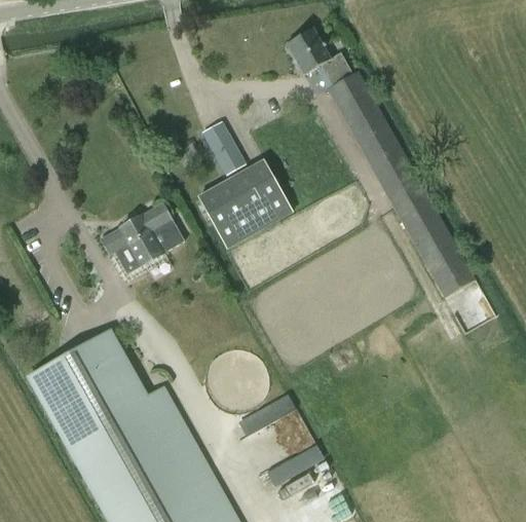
[(287,41),(305,73),(321,64),(332,83),(327,86),(444,295),(475,276),(358,70),(352,72),(340,50),(330,57),(312,26),(287,41)]
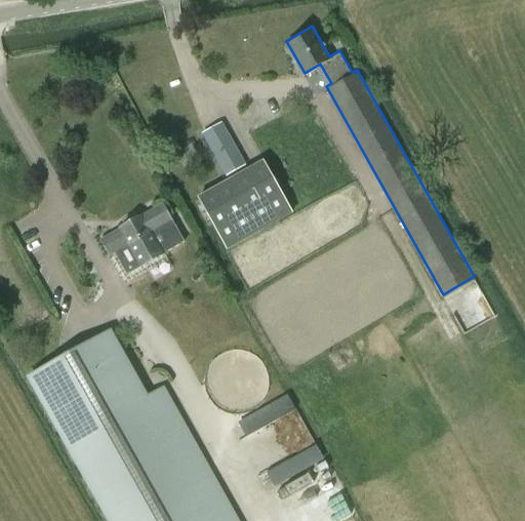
[(221,119),(203,130),(229,176),(239,170),(237,166),(245,161),(221,119)]
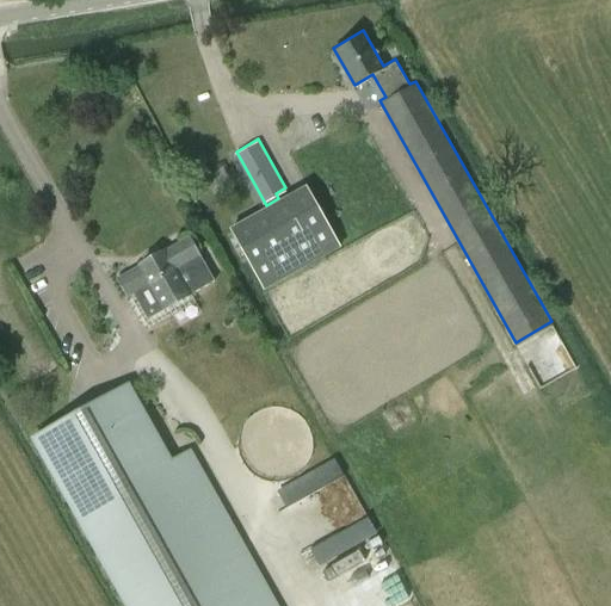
[(266,205),(229,226),(264,288),(340,245),(307,183),(278,198),(266,205)]
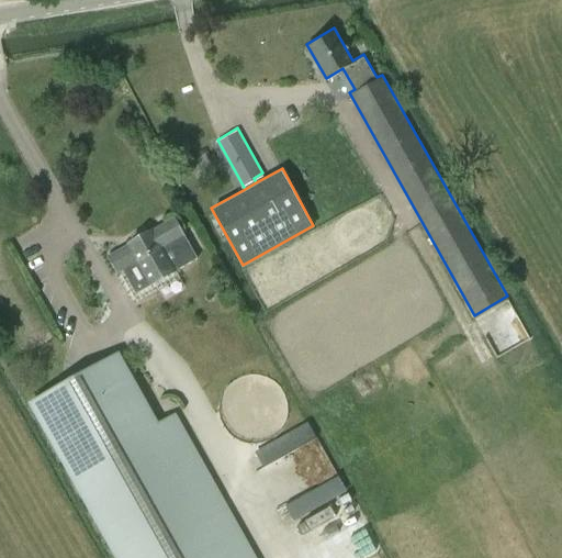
[(108,254),(116,271),(123,268),(135,290),(150,282),(175,268),(175,269),(198,256),(175,214),(148,230),(145,224),(133,231),(136,237),(108,254)]
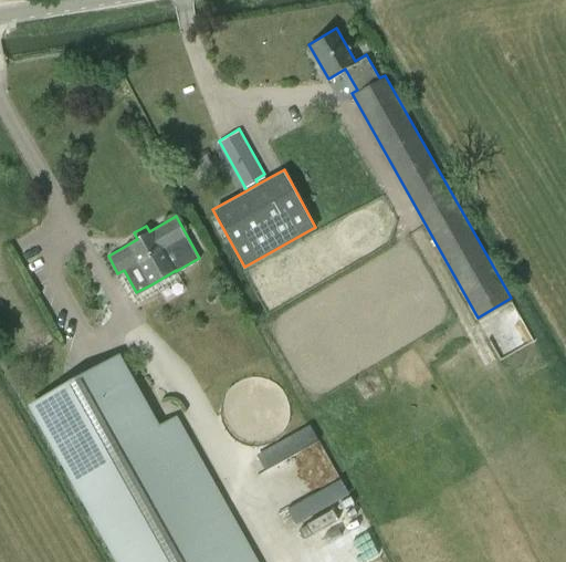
[(527,346),(527,326),(493,326),(493,346),(527,346)]
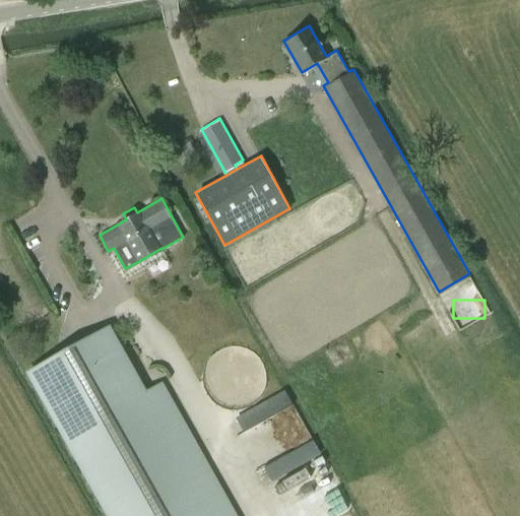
[(212,515),(106,326),(30,369),(113,515),(212,515)]
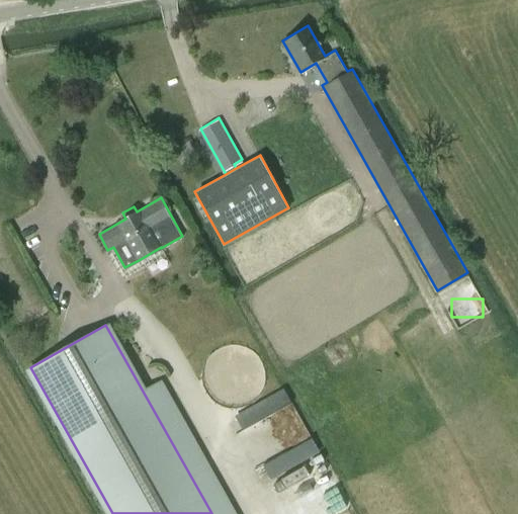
[(291,401),(283,387),(235,413),(243,428),(291,401)]
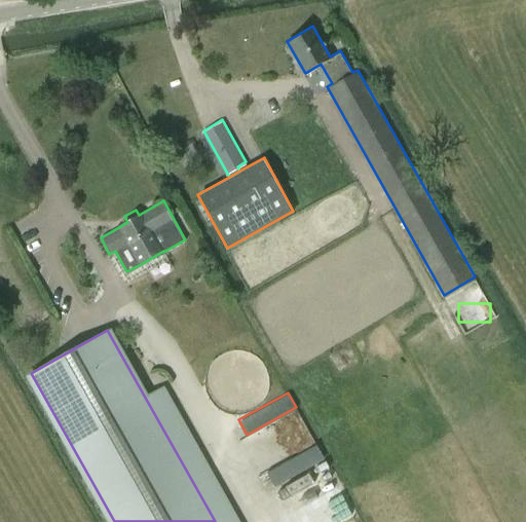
[(267,470),(275,485),(325,457),(316,442),(267,470)]
